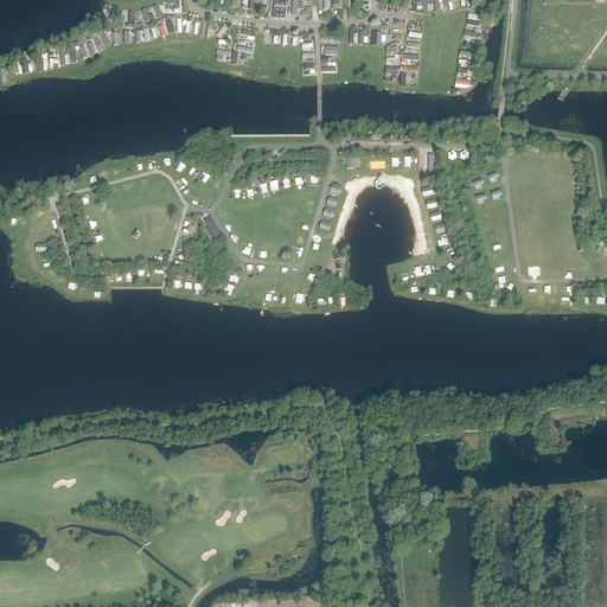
[(174,5),(174,13),(179,13),(179,0),(178,0),(165,0),(166,5),(174,5)]
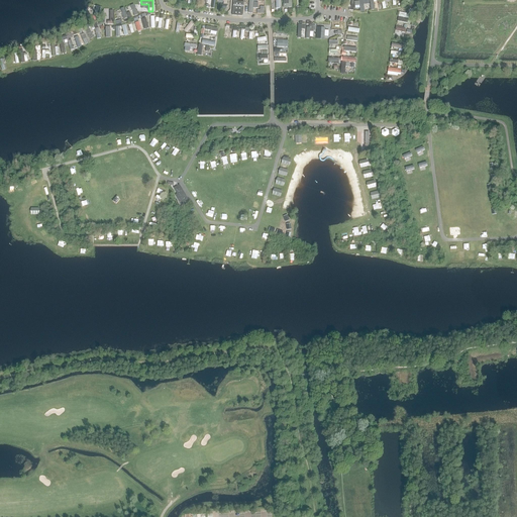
[(281,0),(282,9),(293,8),(292,0),(281,0)]
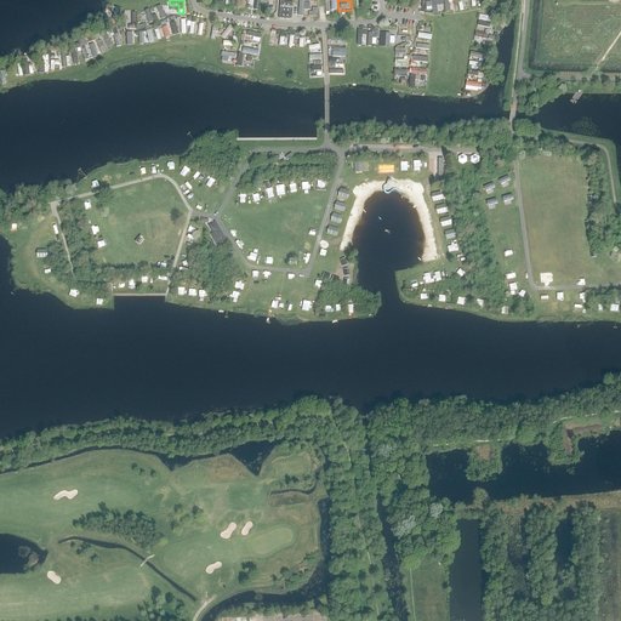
[(438,13),(437,6),(439,5),(439,6),(443,5),(442,0),(438,0),(439,0),(437,1),(437,0),(431,1),(426,3),(427,11),(432,10),(432,15),(438,13)]
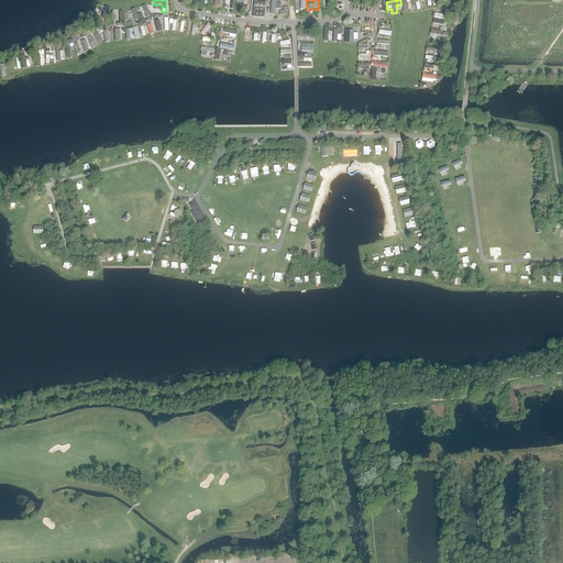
[(265,18),(266,2),(254,2),(253,17),(265,18)]
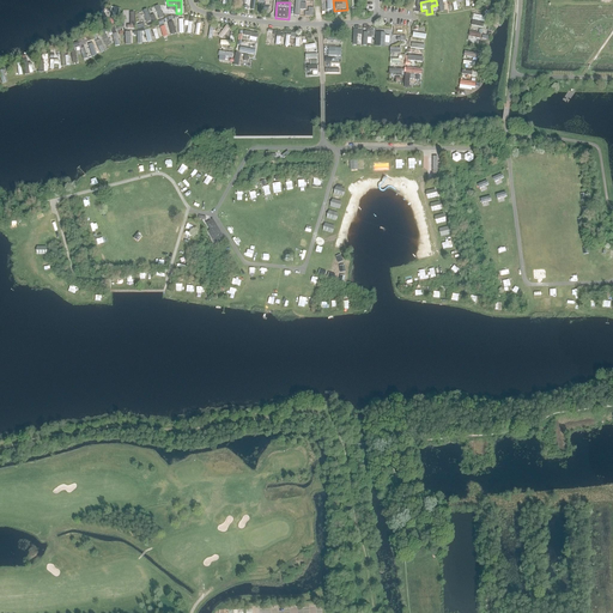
[(472,19),(489,23),(491,11),(485,11),(484,17),(473,14),(472,19)]
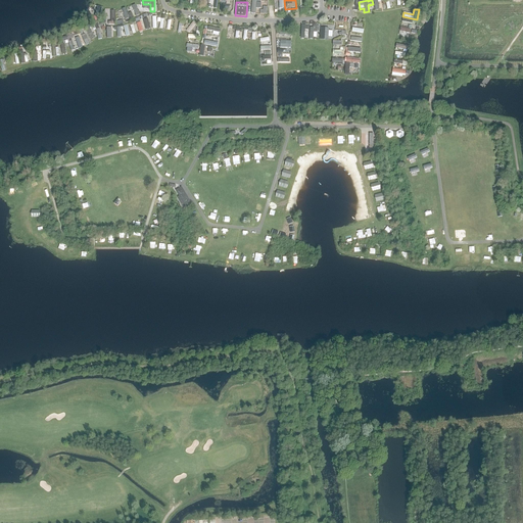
[(212,34),(220,36),(221,30),(209,27),(208,32),(212,33),(212,34)]
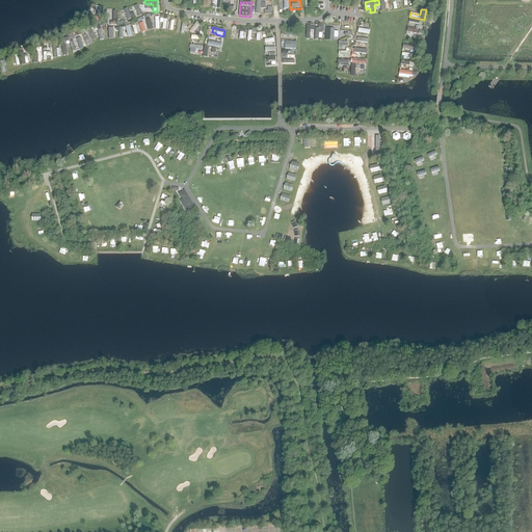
[(406,133),(403,134),(400,134),(397,132),(395,133),(393,134),(393,138),(396,140),(400,138),(403,139),(406,141),(410,139),(410,135),(408,133),(406,133)]
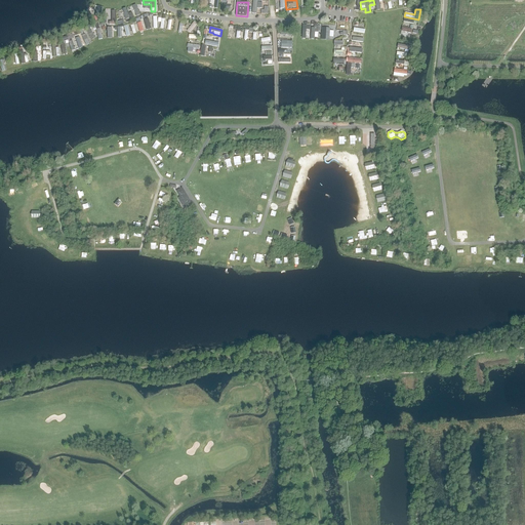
[(379,139),(374,139),(374,134),(370,134),(370,156),(374,156),(374,155),(379,155),(379,139)]
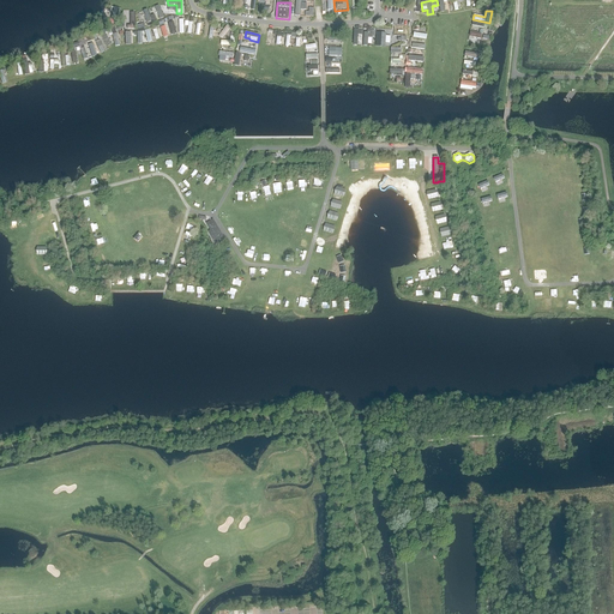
[(504,182),(503,180),(505,179),(504,174),(494,178),(498,186),(504,182)]
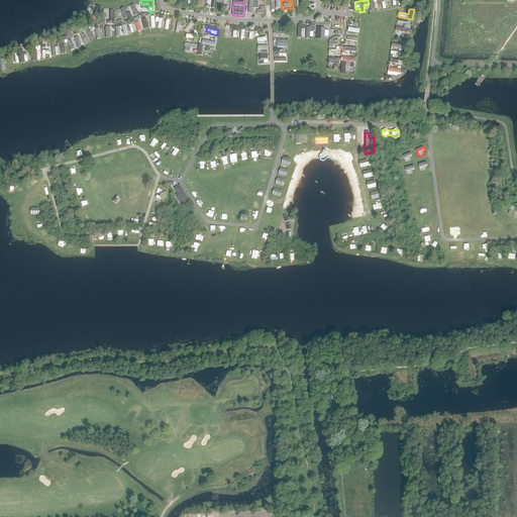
[(189,200),(180,185),(174,189),(177,194),(175,196),(181,205),(189,200)]
